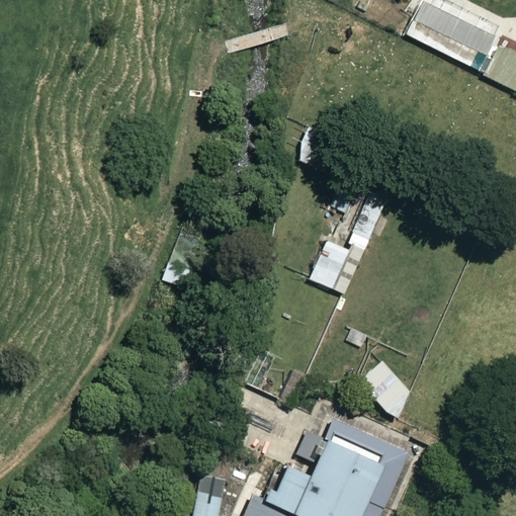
[(515,47),(504,41),(488,76),(515,90),(515,47)]
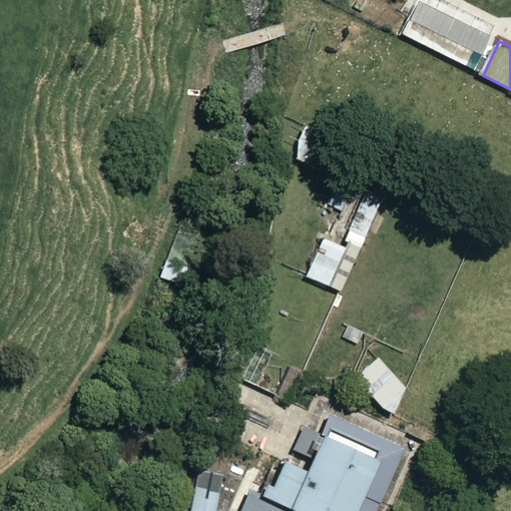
[(384,195),(368,188),(347,234),(327,225),(304,275),(340,291),(384,195)]
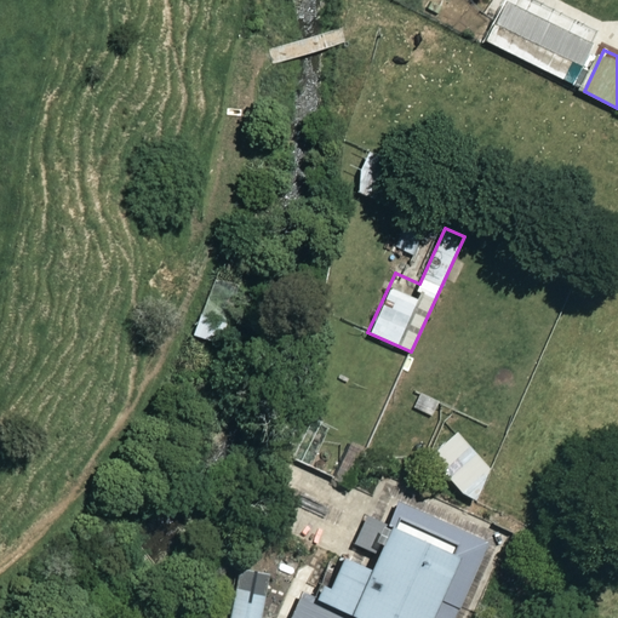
[(236,299),(211,289),(193,336),(218,347),(236,299)]
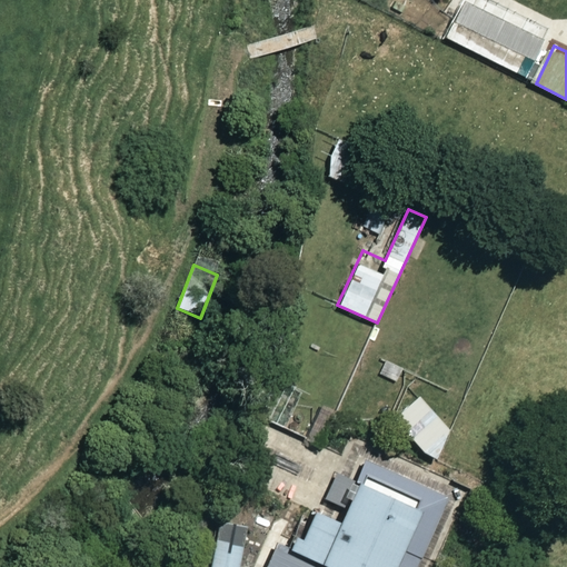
[(416,566),(449,497),(366,458),(337,521),(312,510),(295,547),(279,539),(266,566),(326,566),(327,564),(334,566),(416,566)]
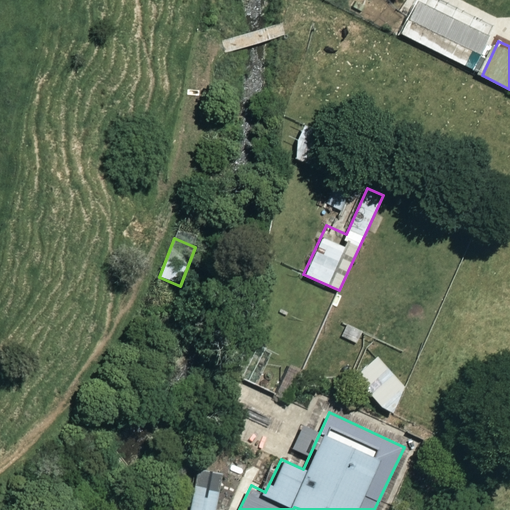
[(213,509),(220,478),(193,473),(186,509),(213,509)]
